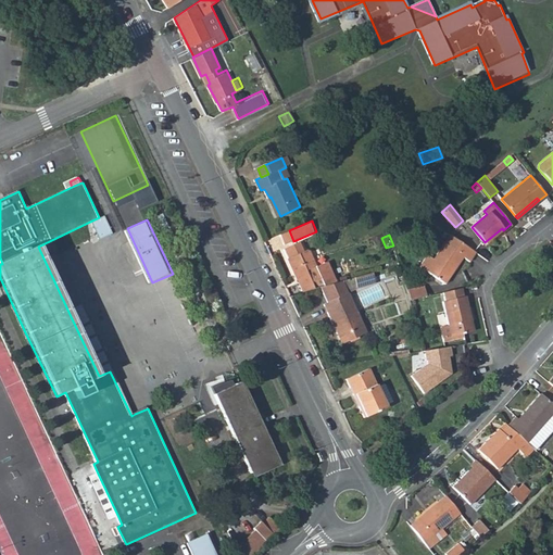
[(469,262),(476,252),(450,235),(435,259),(427,270),(448,284),(464,259),(469,262)]
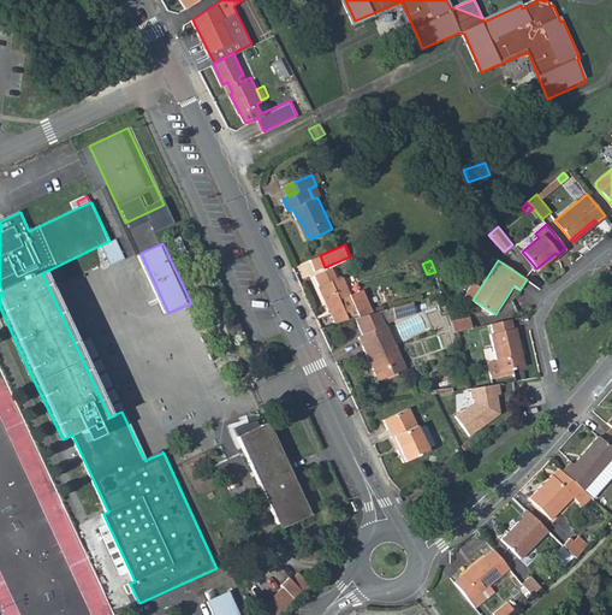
[(333,312),(338,321),(357,317),(374,312),(364,290),(363,289),(352,294),(345,277),(343,276),(339,277),(334,267),(318,275),(322,284),(321,285),(331,308),(333,307),(336,311),(333,312)]
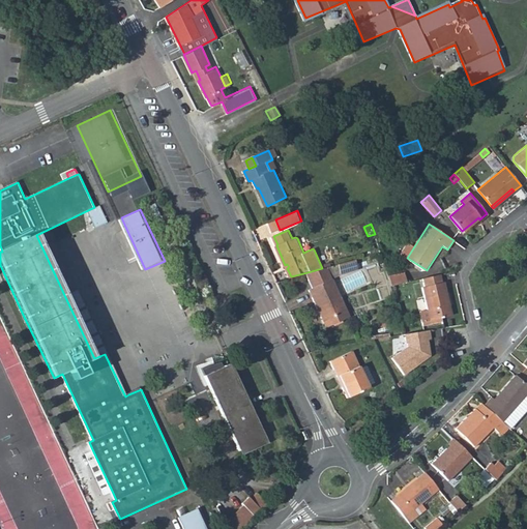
[(401,254),(407,258),(414,246),(408,242),(401,254)]
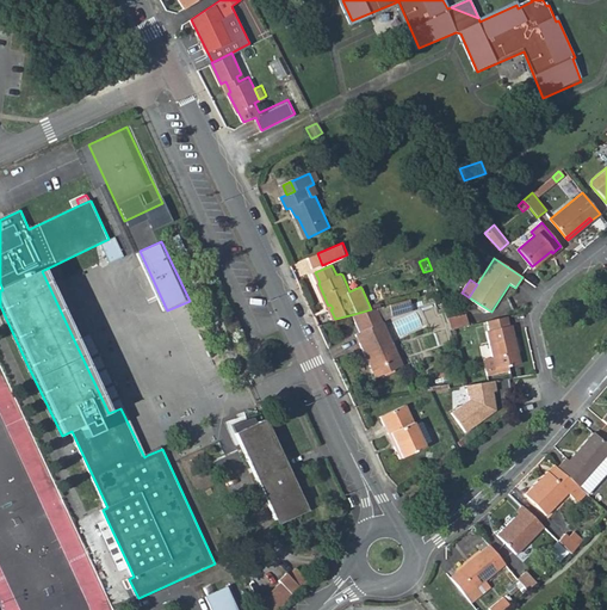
[(415,309),(412,297),(392,303),(395,315),(415,309)]
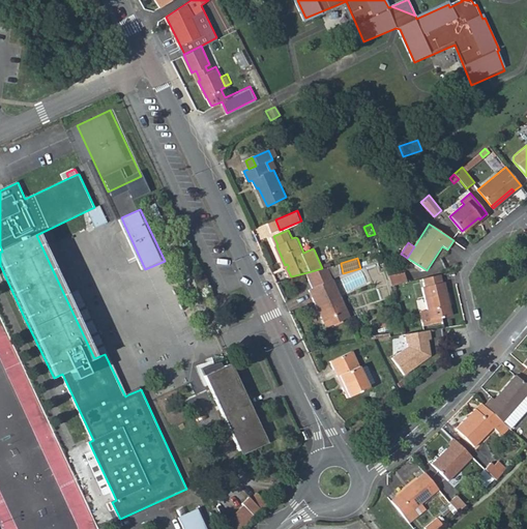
[(332,280),(327,267),(322,268),(308,272),(315,288),(312,289),(328,327),(351,317),(334,278),(332,280)]
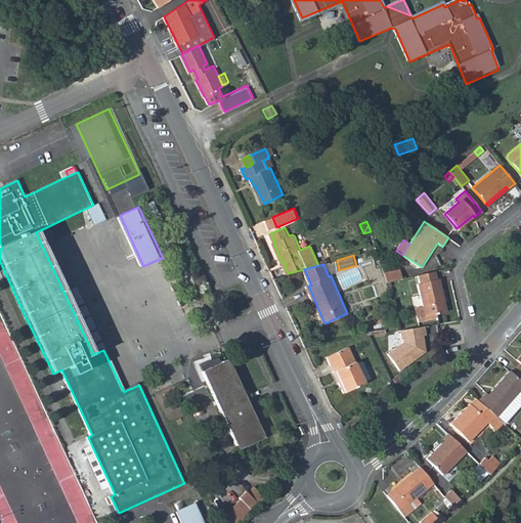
[(386,272),(388,282),(404,279),(402,269),(386,272)]
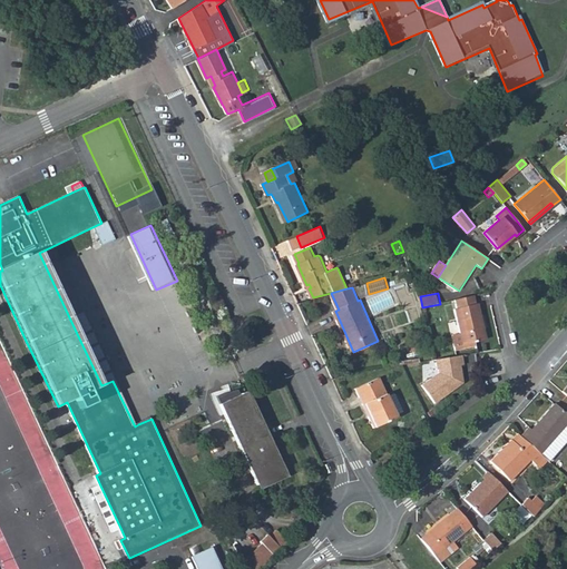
[(479,304),(477,296),(458,300),(459,308),(457,308),(462,333),(465,345),(488,340),(485,324),(487,324),(481,304),(479,304)]
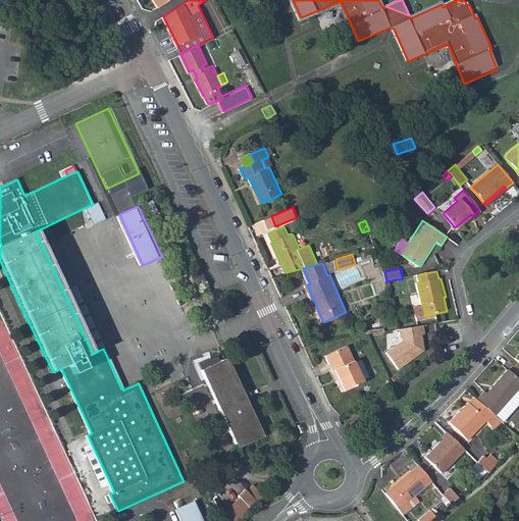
[(79,285),(64,293),(93,353),(103,349),(123,391),(126,388),(107,347),(79,285)]
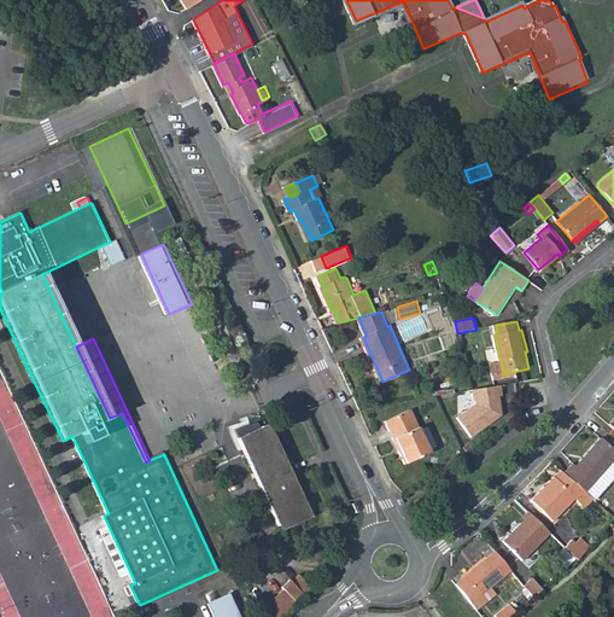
[(493,376),(503,374),(501,361),(491,364),(493,376)]
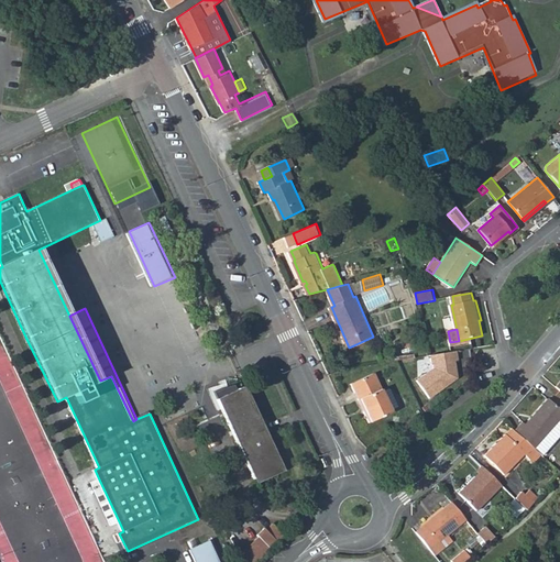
[(461,350),(435,354),(436,364),(437,364),(438,367),(420,378),(432,397),(461,377),(459,360),(462,360),(461,350)]
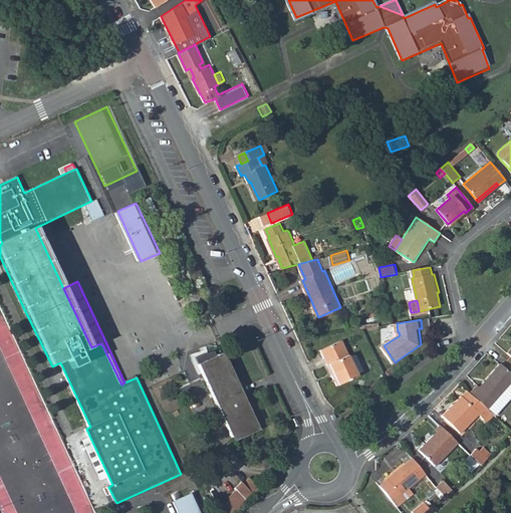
[(342,338),(321,347),(328,362),(330,361),(335,371),(333,372),(338,383),(359,373),(358,371),(350,354),(342,338)]
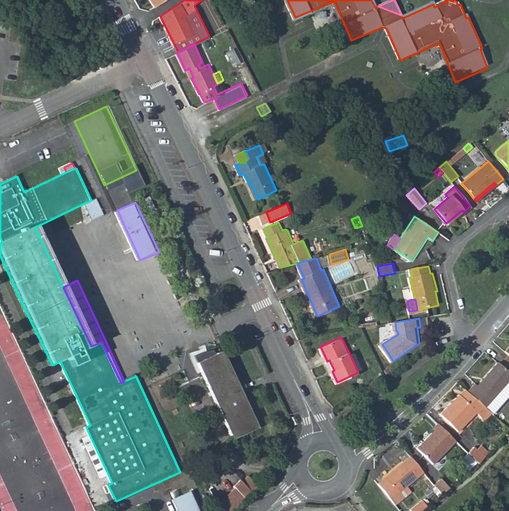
[(355,350),(349,353),(357,370),(363,367),(355,350)]
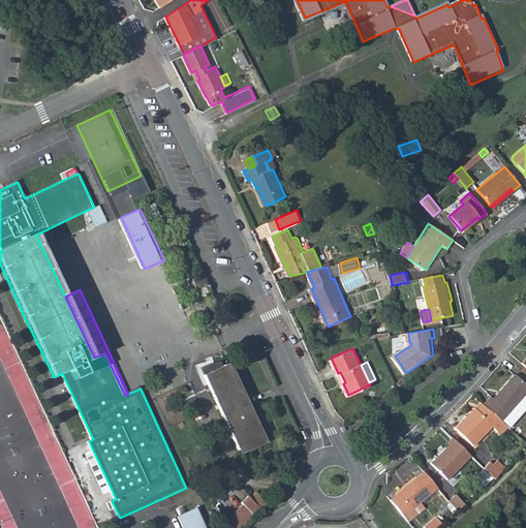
[(269,442),(233,363),(206,375),(242,454),(269,442)]
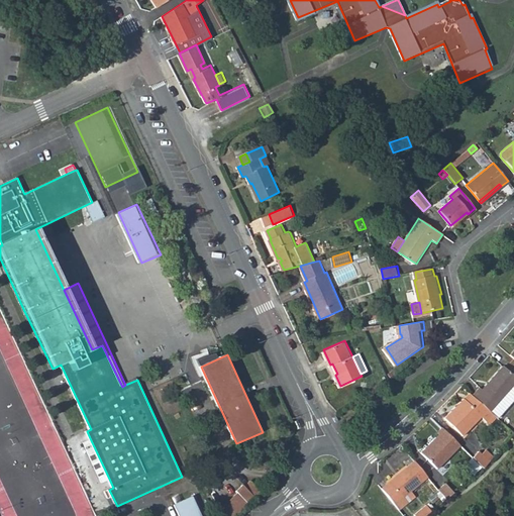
[(494,412),(513,388),(513,372),(506,366),(486,389),(483,386),(475,395),(491,409),(494,412)]
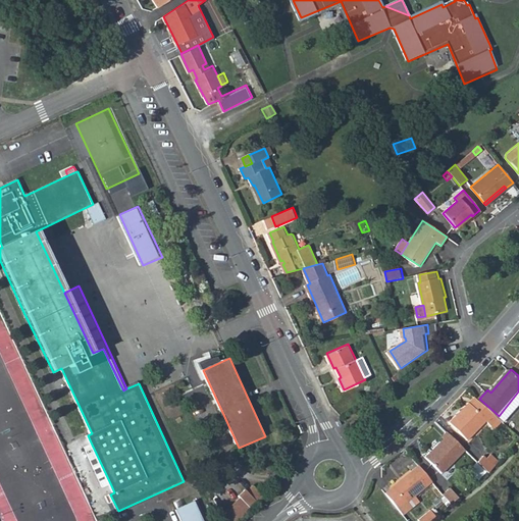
[(488,420),(496,413),(479,399),(474,405),(472,402),(453,421),(470,439),(477,432),(476,430),(487,419),(488,420)]
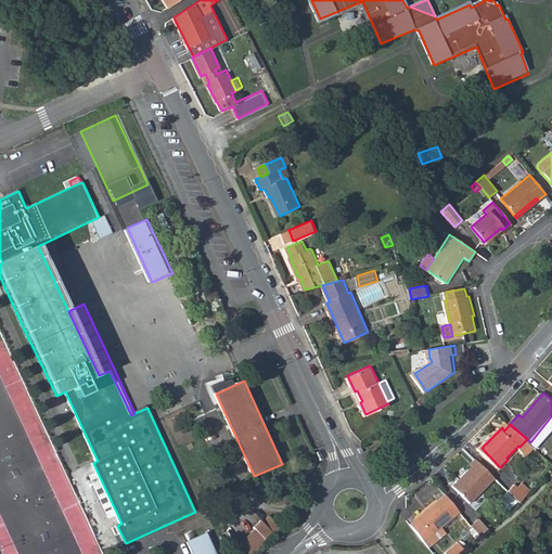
[(470,501),(492,477),(474,460),(469,465),(471,466),(452,485),(470,501)]
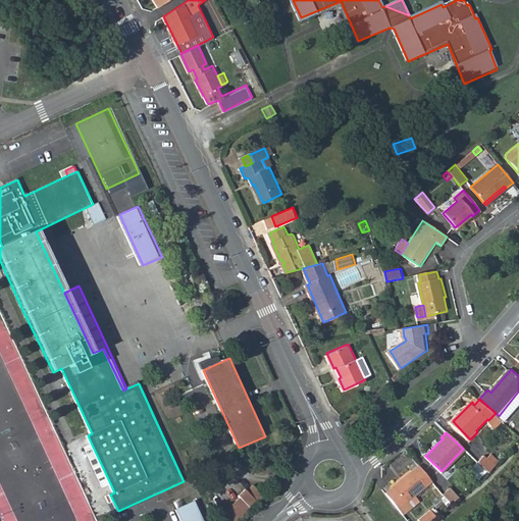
[(105,488),(111,485),(92,445),(86,447),(105,488)]
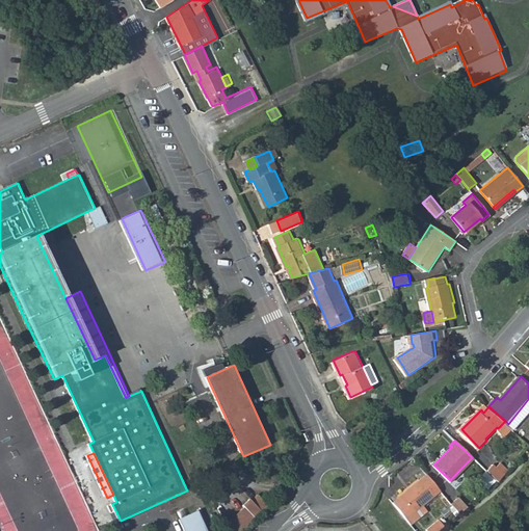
[(496,463),(490,470),(501,481),(511,470),(503,461),(498,466),(496,463)]
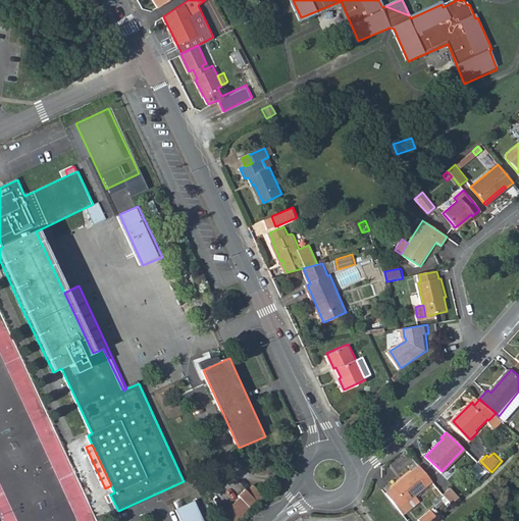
[(419,464),(385,491),(404,515),(421,502),(416,495),(433,482),(419,464)]
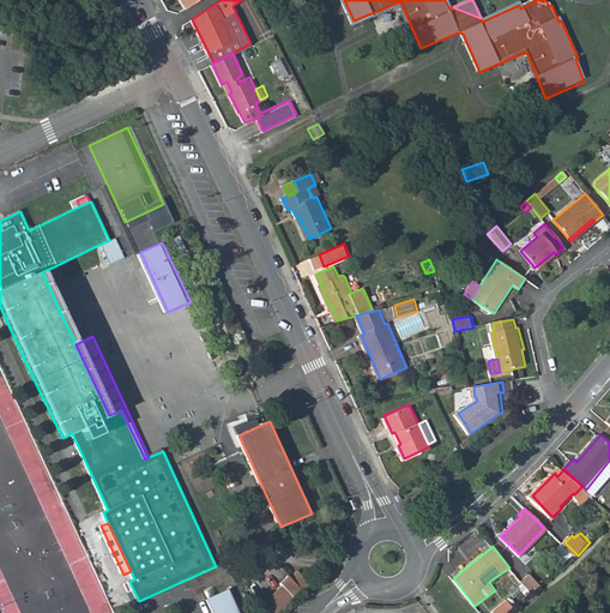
[(532,571),(523,580),(532,593),(543,584),(532,571)]
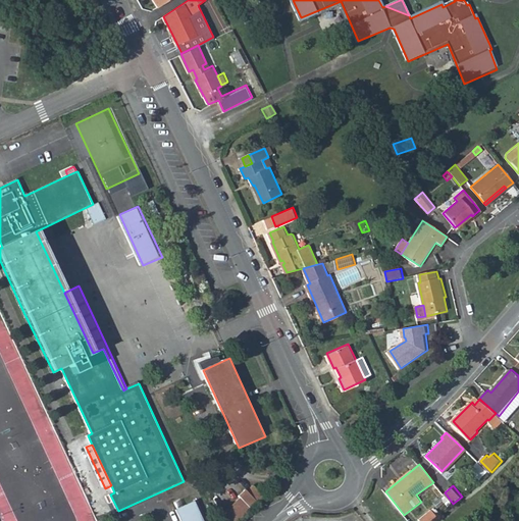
[(241,520),(266,497),(255,486),(250,492),(247,490),(241,497),(243,499),(224,516),(229,520),(241,520)]
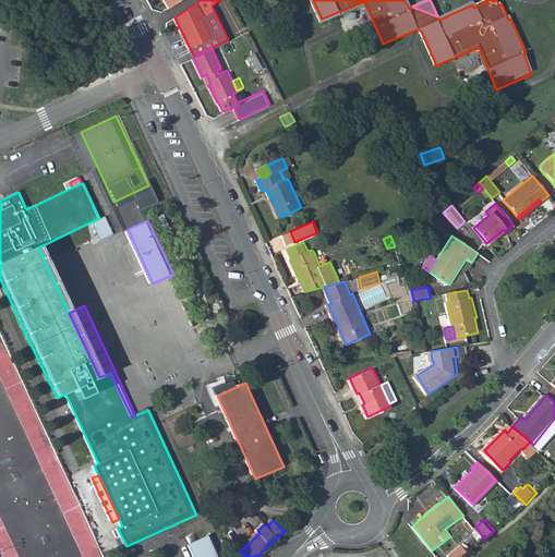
[(221,556),(213,535),(194,544),(200,556),(221,556)]
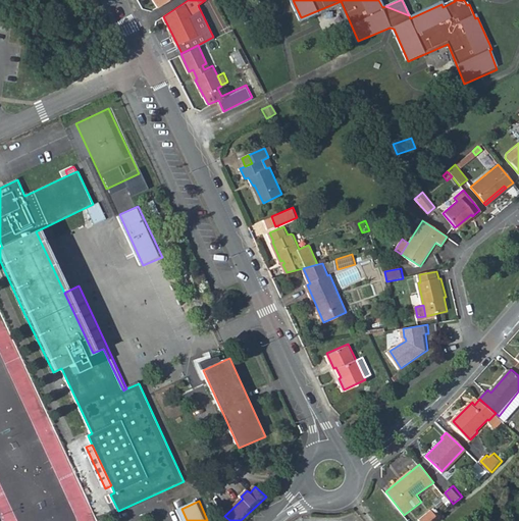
[(420,519),(422,520),(430,520),(438,516),(432,509),(420,519)]
